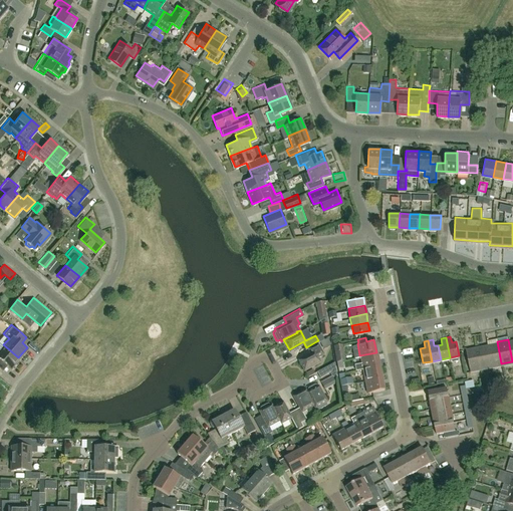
[(316,341),(306,347),(309,352),(298,358),(303,368),(319,360),(317,355),(322,352),(316,341)]
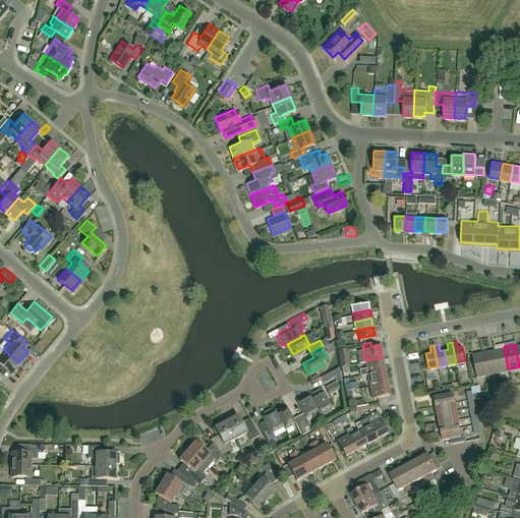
[(498,370),(508,368),(504,346),(494,348),(498,370)]
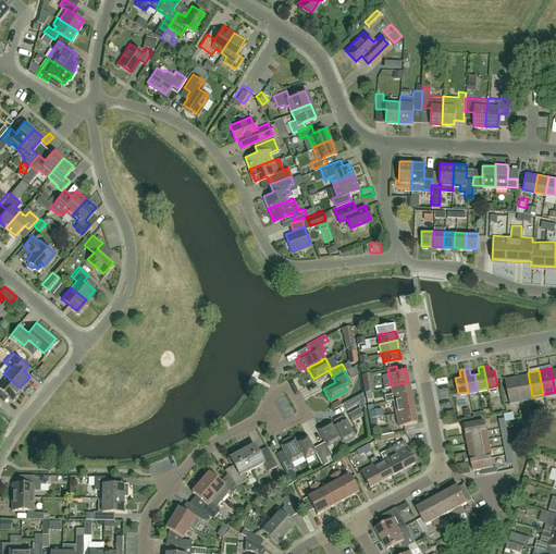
[(370,389),(369,382),(371,382),(370,371),(360,372),(362,383),(363,390),(370,389)]
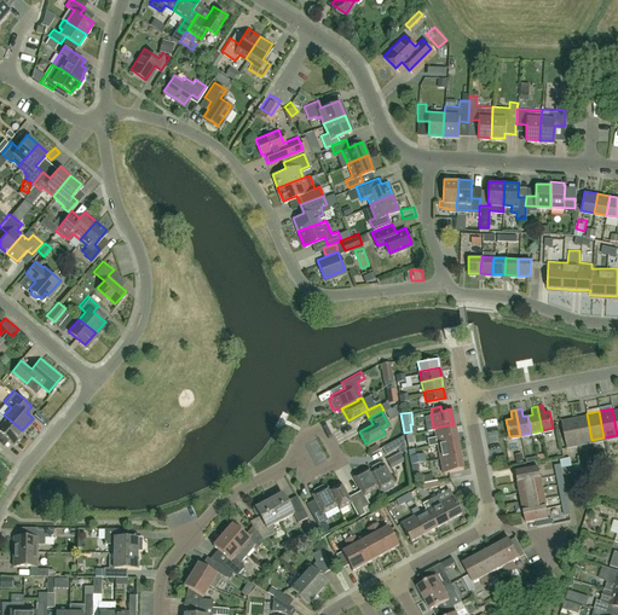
[(578,442),(591,440),(587,413),(573,416),(578,442)]
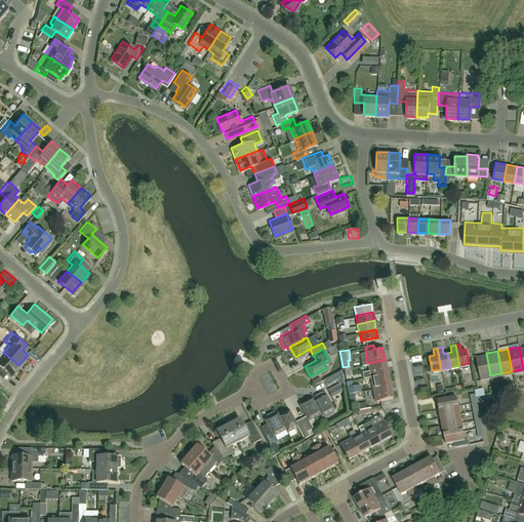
[(0,366),(10,375),(18,365),(3,352),(0,355),(0,366)]
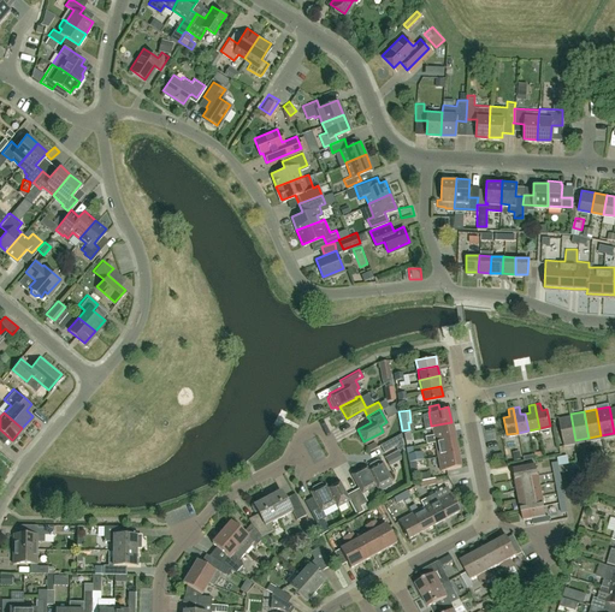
[(562,443),(575,440),(571,414),(557,416),(562,443)]
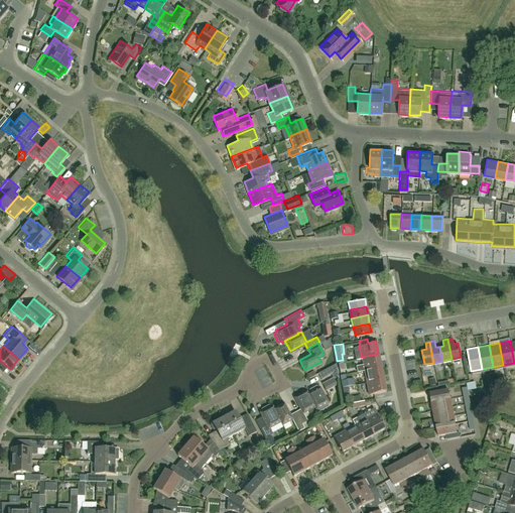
[(363,369),(380,365),(378,354),(361,357),(362,363),(355,364),(356,370),(363,369)]
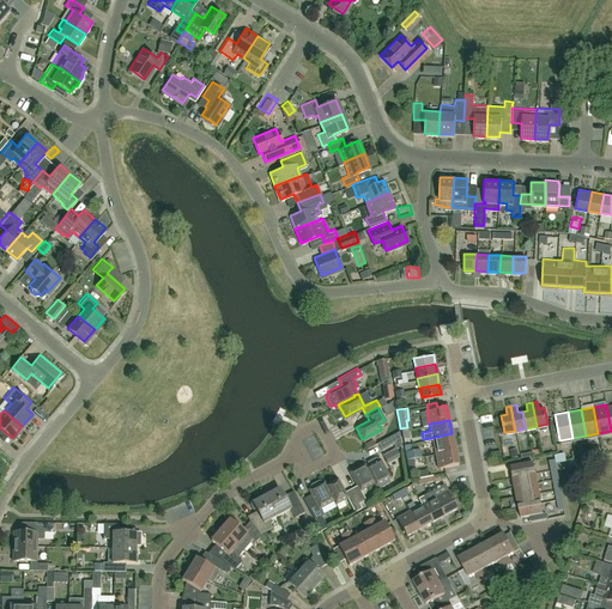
[(381,448),(392,442),(394,446),(395,448),(400,444),(398,430),(392,433),(377,442),(381,448)]
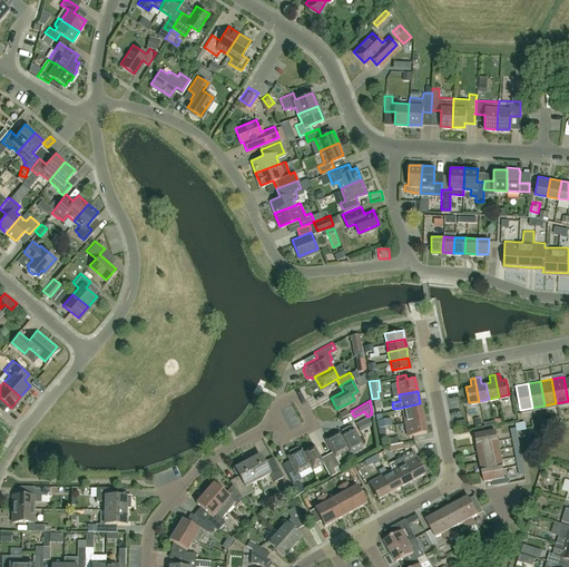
[(422,417),(420,403),(401,408),(404,420),(422,417)]
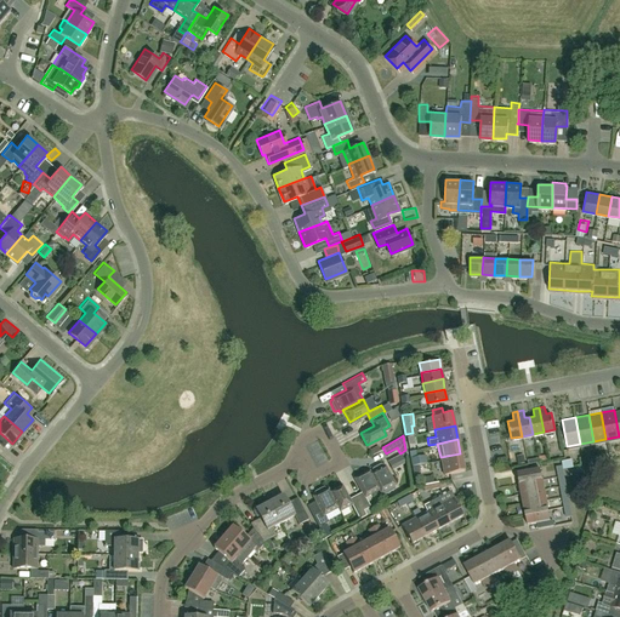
[(400,453),(399,452),(386,460),(391,468),(404,461),(400,453)]
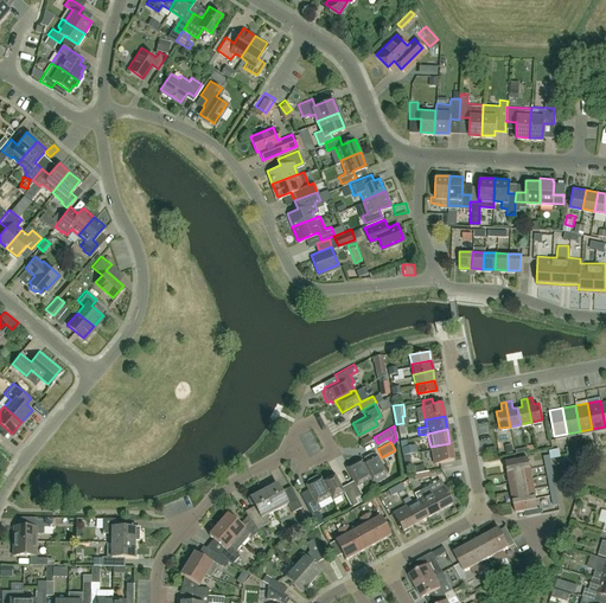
[(450,443),(431,447),(433,462),(452,457),(450,443)]
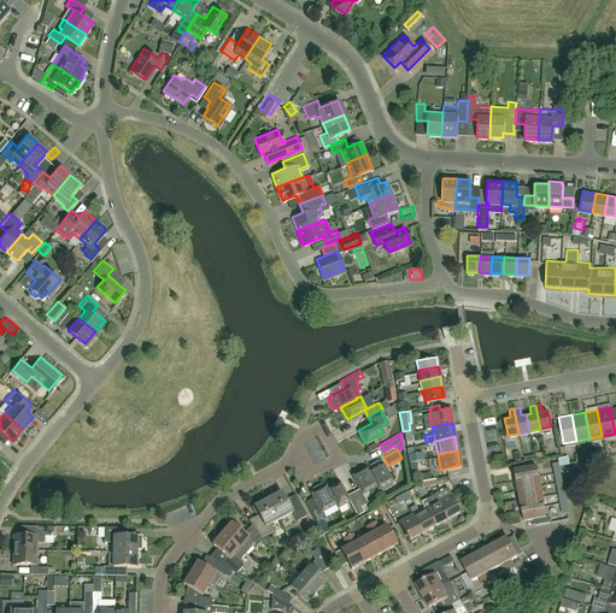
[(558,464),(568,461),(567,454),(557,455),(558,464)]
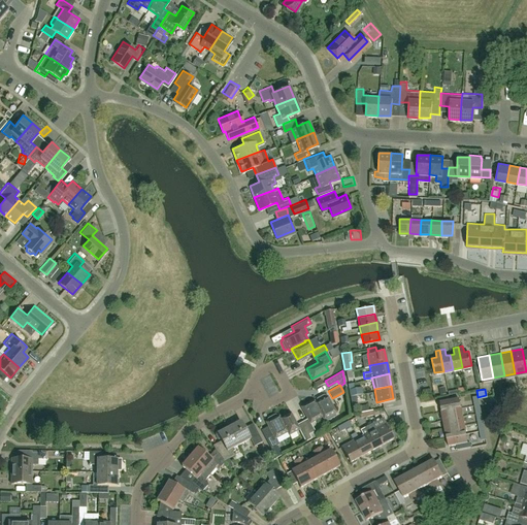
[(326,394),(325,395),(324,394),(322,393),(316,397),(315,398),(316,400),(315,401),(322,415),(321,416),(323,418),(335,411),(326,394)]
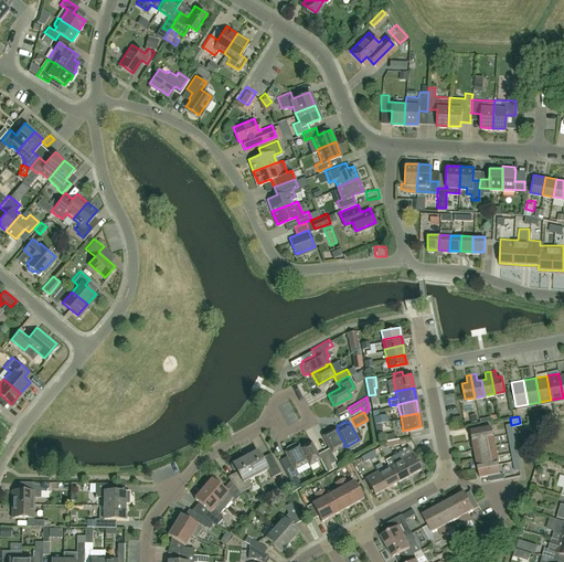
[(490,425),(478,427),(470,430),(471,438),(492,435),(490,425)]
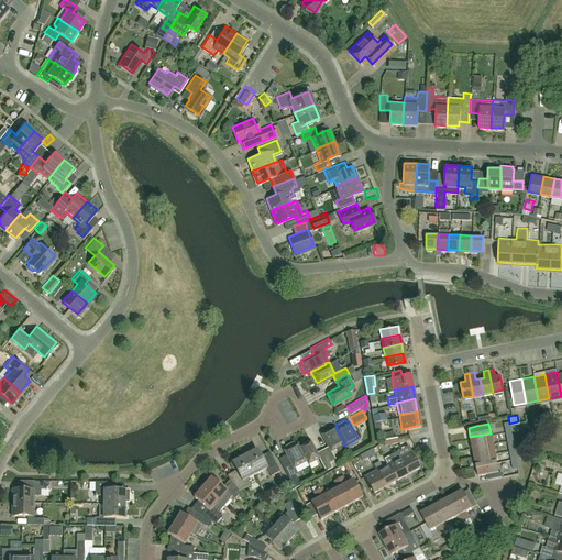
[(327,445),(321,448),(331,465),(334,463),(332,459),(334,458),(330,450),(342,443),(343,442),(335,428),(333,425),(320,432),(327,445)]
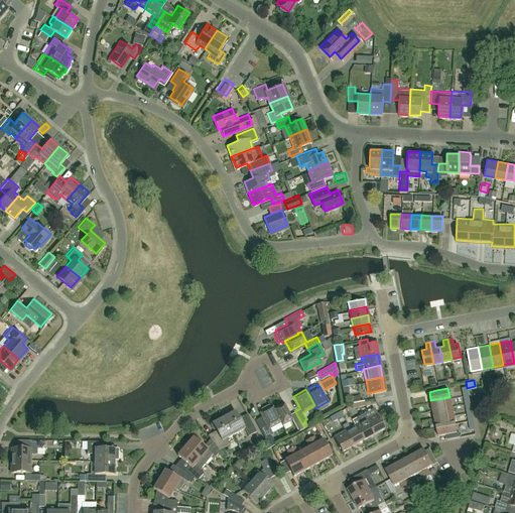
[(449,397),(430,400),(432,409),(451,405),(449,397)]
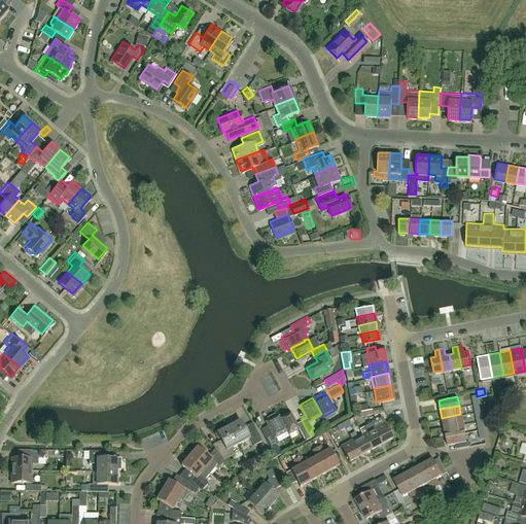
[(288,410),(279,416),(278,416),(286,429),(285,429),(287,432),(297,427),(304,439),(310,435),(301,419),(295,422),(288,410)]
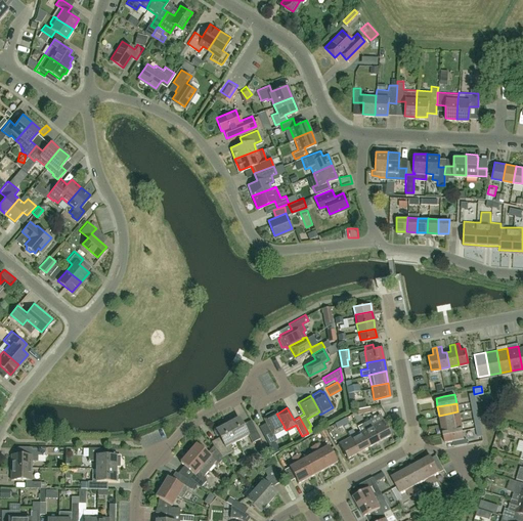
[(272,434),(284,427),(285,427),(276,414),(277,414),(275,410),(274,411),(273,410),(271,409),(264,414),(264,416),(264,417),(263,418),(265,421),(259,424),(264,432),(262,433),(268,443),(269,442),(273,440),(275,439),(272,434)]
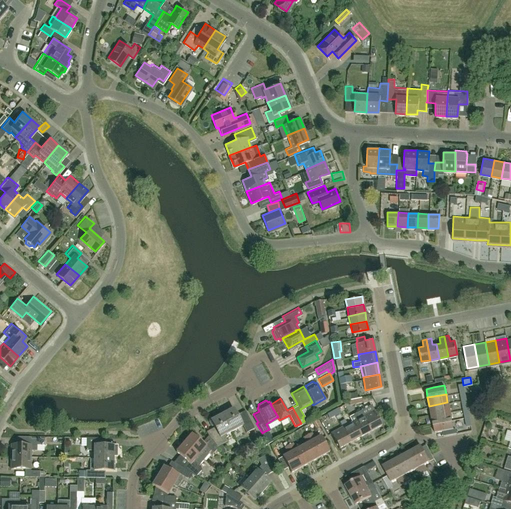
[(449,410),(447,402),(429,406),(430,414),(449,410)]
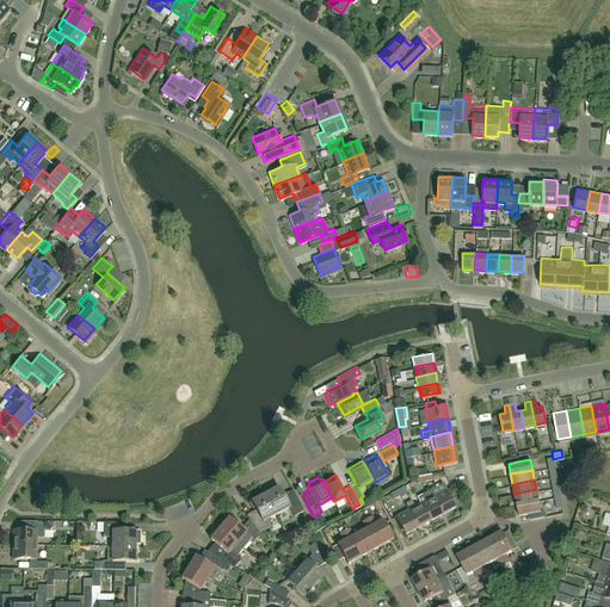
[(399,494),(406,490),(402,483),(395,488),(399,494)]
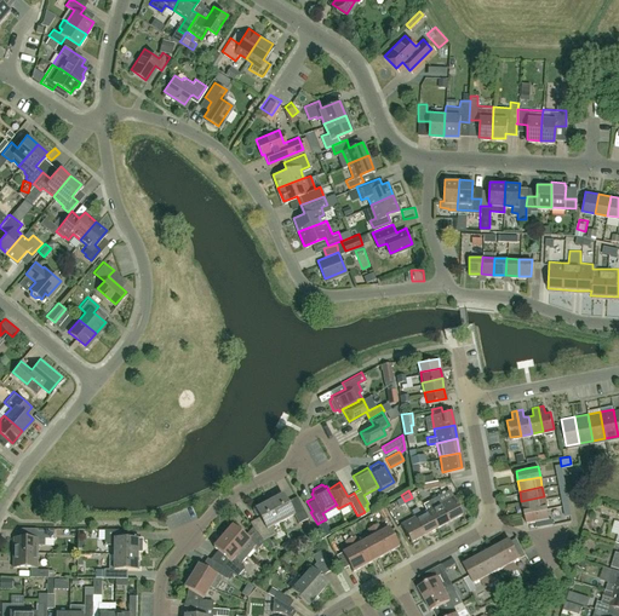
[(281,491),(268,499),(279,519),(292,512),(297,520),(307,516),(298,500),(288,505),(281,491)]
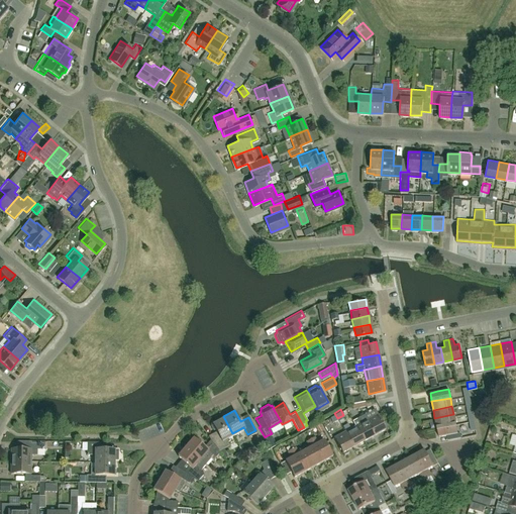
[(331,421),(337,418),(334,413),(329,415),(331,421)]
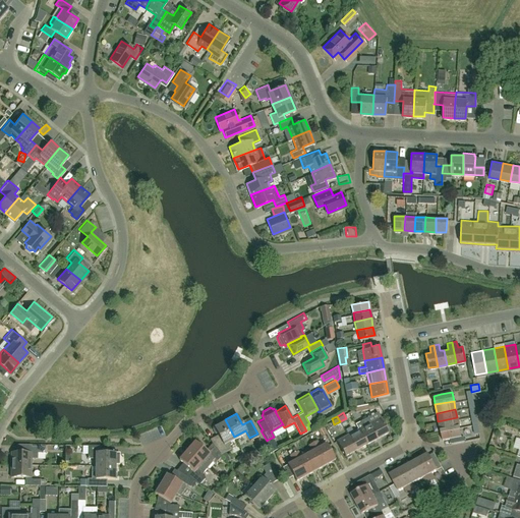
[(376,438),(387,432),(379,416),(367,422),(376,438)]
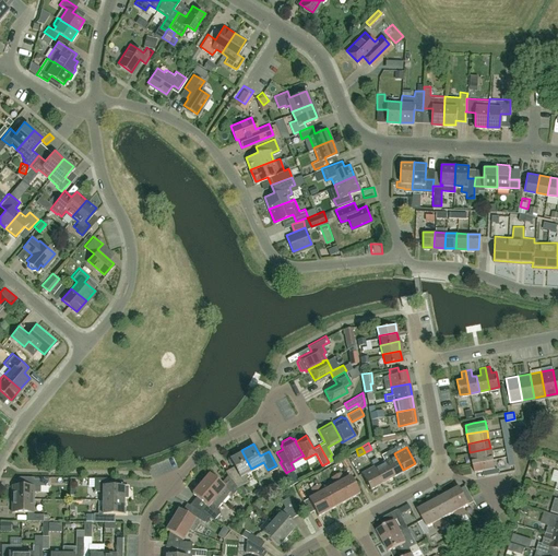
[(493,457),(490,448),(470,452),(472,461),(493,457)]
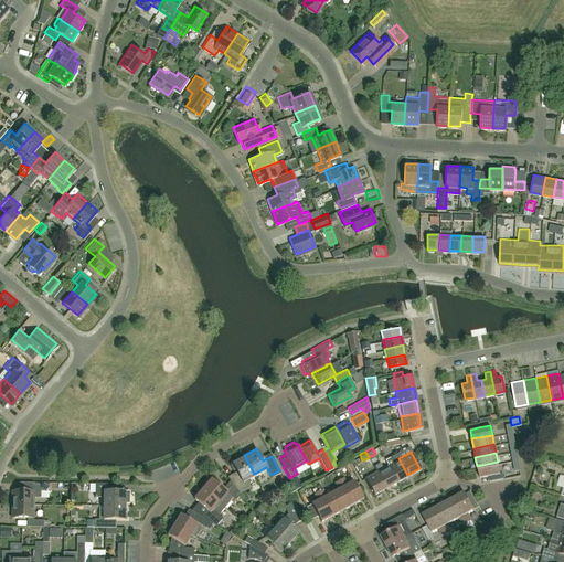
[(254,474),(244,455),(241,455),(230,460),(230,464),(231,467),(234,468),(237,475),(229,479),(238,490),(251,484),(248,480),(249,479),(248,477),(254,474)]
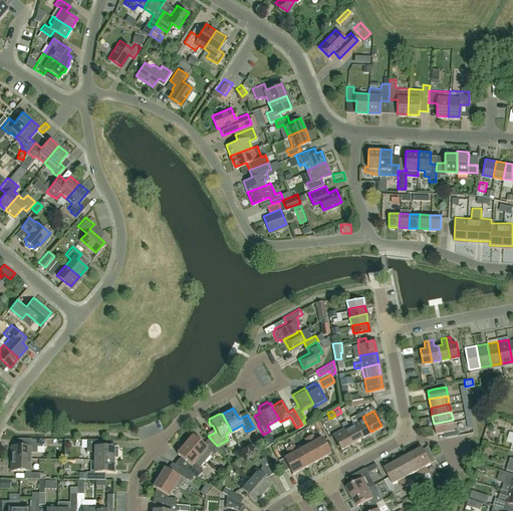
[(352,422),(360,437),(370,432),(362,417),(357,420),(354,414),(349,417),(352,422)]
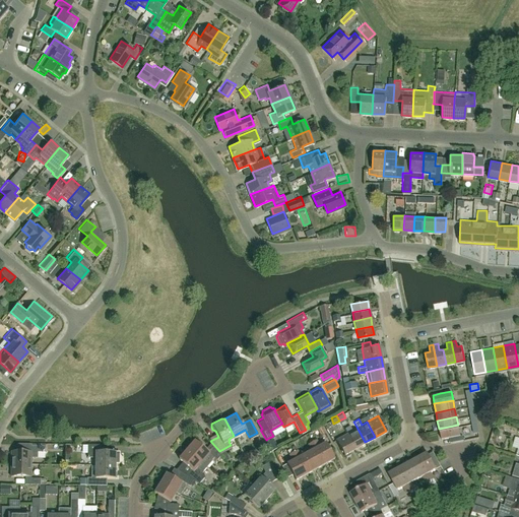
[(459,434),(458,425),(439,429),(441,438),(449,436),(459,434)]
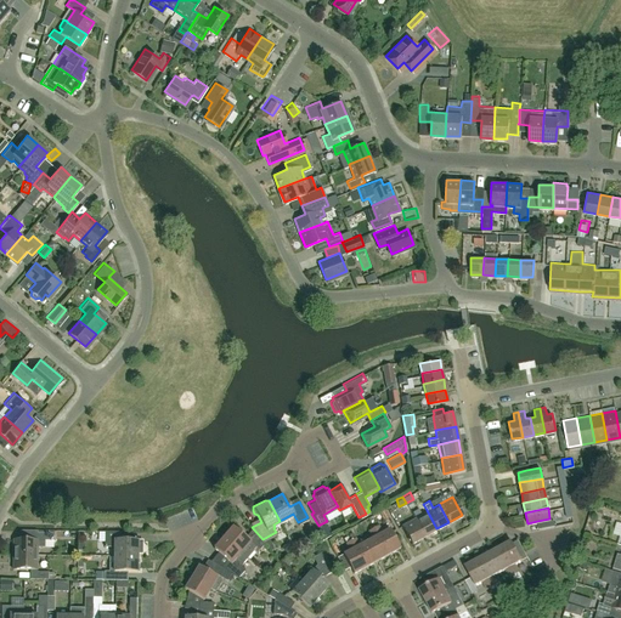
[(427,510),(413,517),(423,536),(436,528),(427,510)]
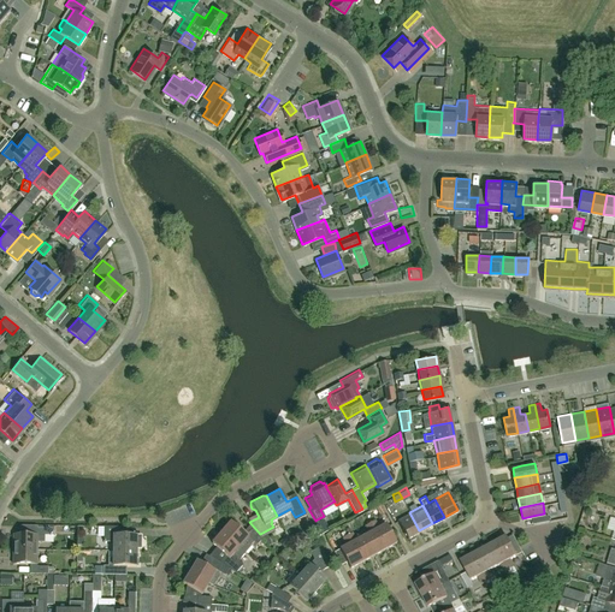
[(419,530),(409,512),(396,520),(406,538),(419,530)]
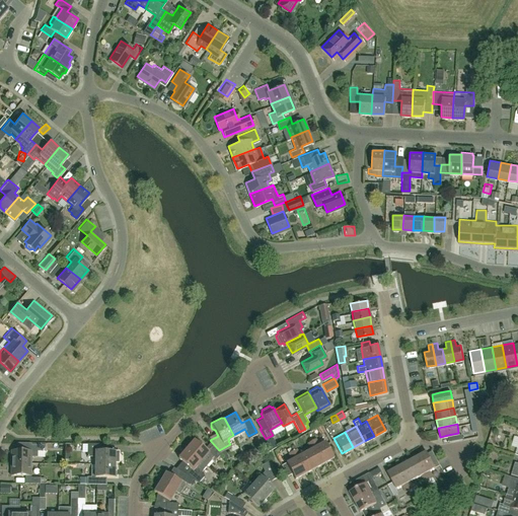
[(314,437),(310,439),(322,461),(333,456),(323,440),(318,443),(314,437)]
